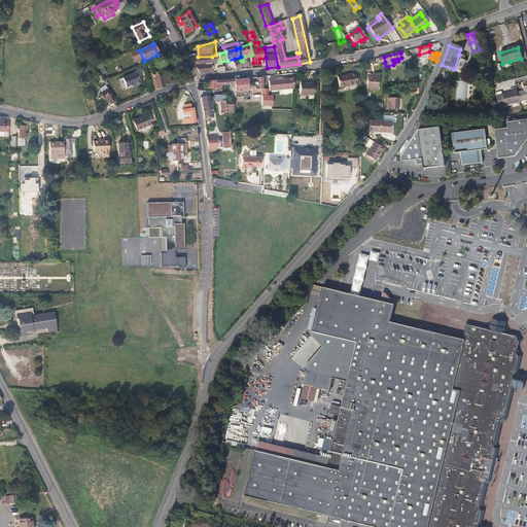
[(463,57),(459,55),(454,69),(460,72),(464,62),(462,61),(463,57)]
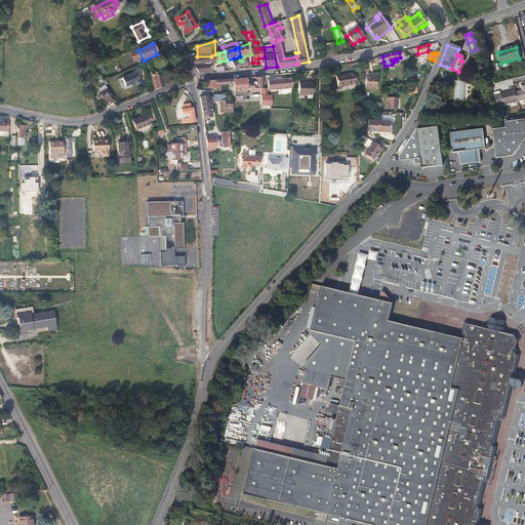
[(212,62),(211,56),(197,56),(190,56),(199,74),(213,73),(212,62)]
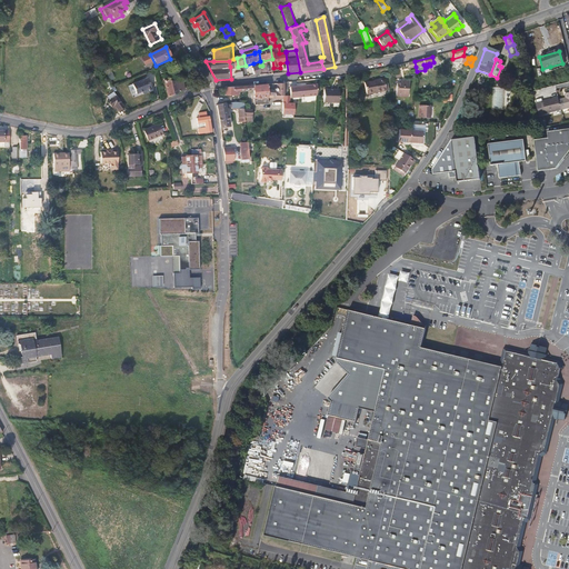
[(235,73),(235,67),(230,67),(231,79),(245,78),(243,72),(235,73)]
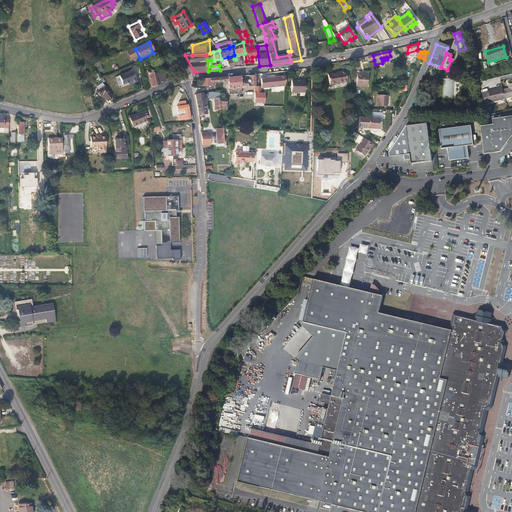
[(137,80),(131,68),(118,74),(121,83),(131,79),(132,82),(137,80)]
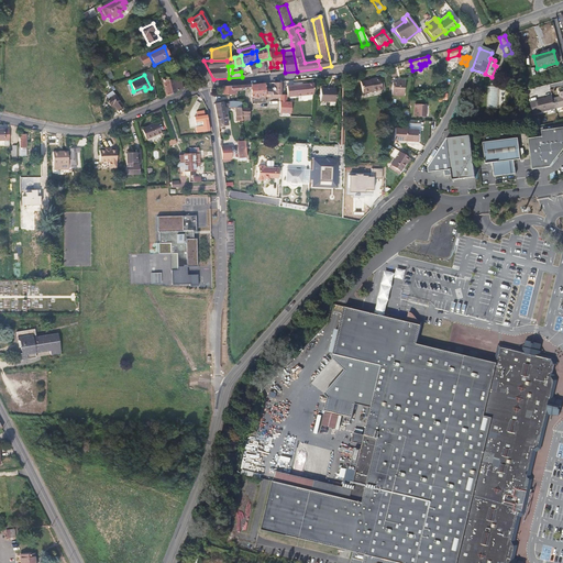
[(180,89),(181,79),(174,80),(169,80),(162,79),(166,95),(180,89)]
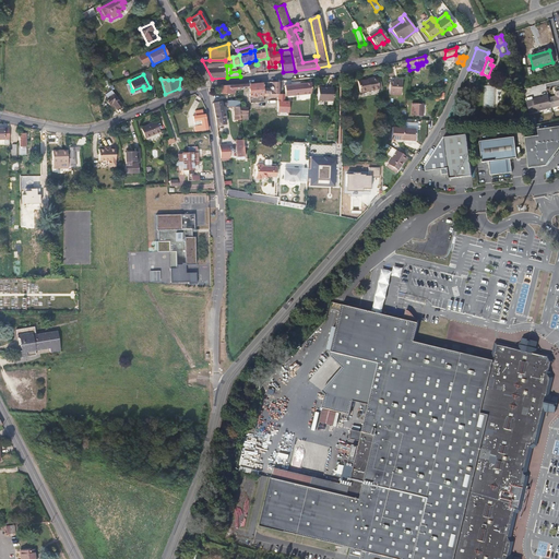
[(401,94),(401,79),(400,79),(391,79),(391,81),(389,81),(389,94),(401,94)]
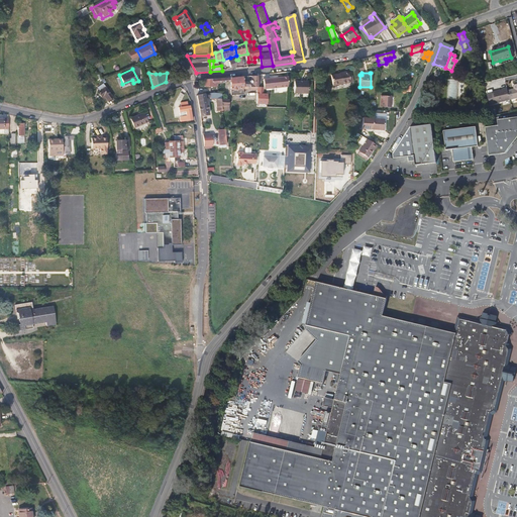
[(351,85),(349,74),(332,77),(334,88),(342,87),(351,85)]
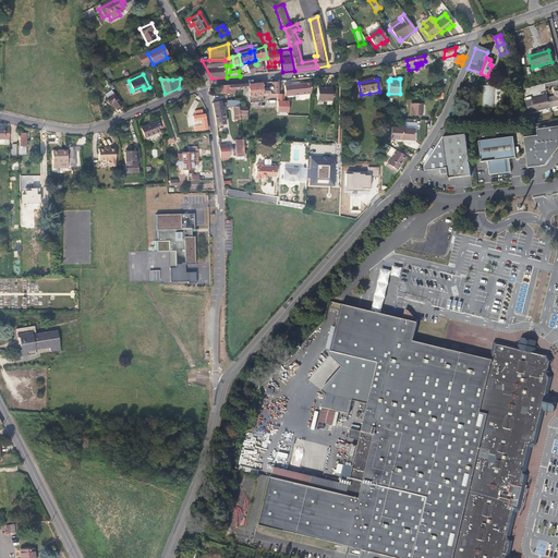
[(283,95),(283,88),(283,84),(279,84),(279,85),(270,86),(270,91),(263,91),(263,86),(250,87),(250,92),(250,96),(265,96),(280,97),(280,95),(283,95)]
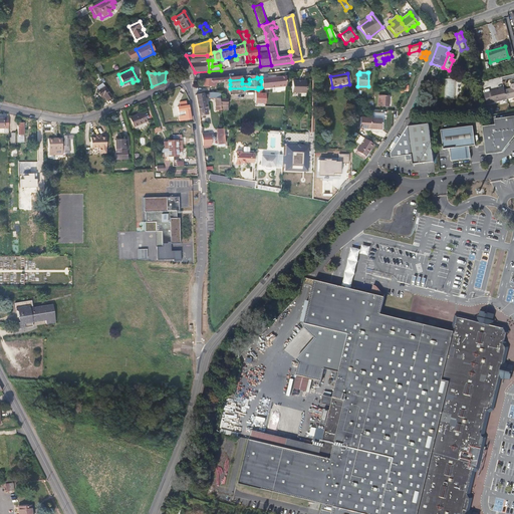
[(286,88),(286,78),(261,81),(261,87),(263,87),(263,90),(286,88)]
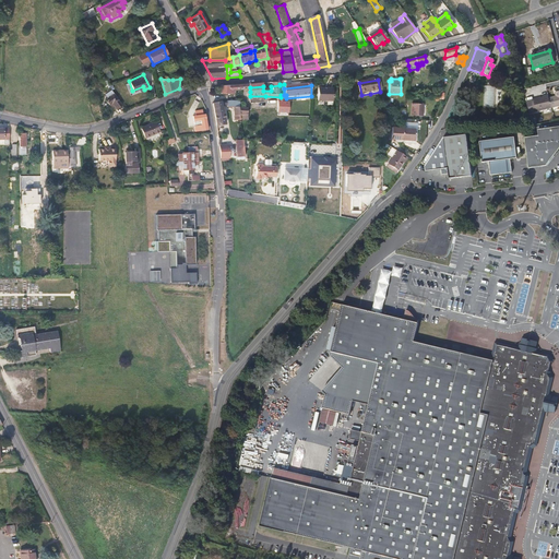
[(495,86),(485,86),(484,105),(494,106),(495,86)]
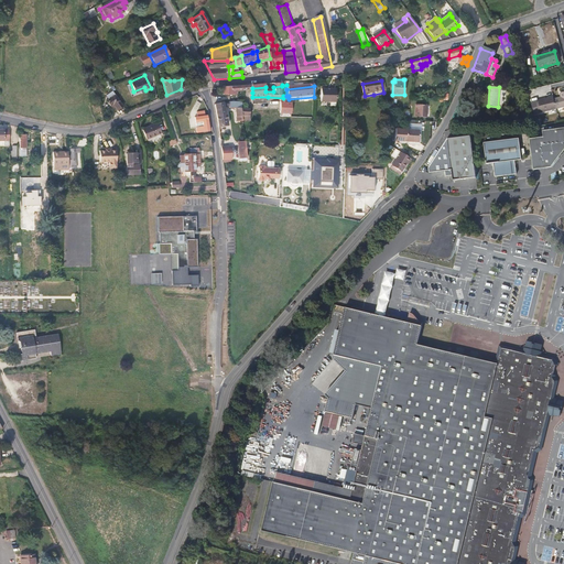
[(238,98),(239,93),(252,93),(252,88),(225,90),(224,90),(224,91),(225,99),(238,98)]
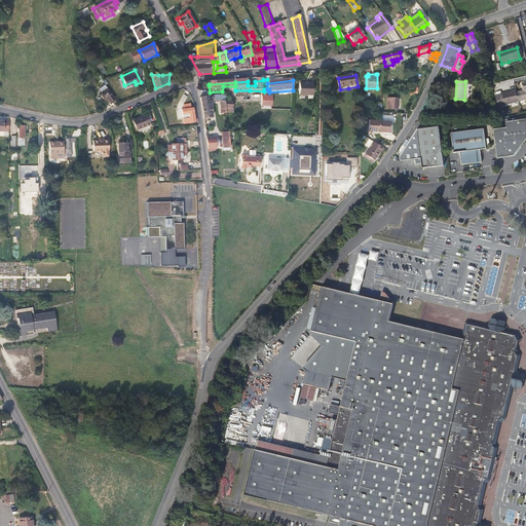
[(314,98),(314,85),(301,85),(300,98),(314,98)]
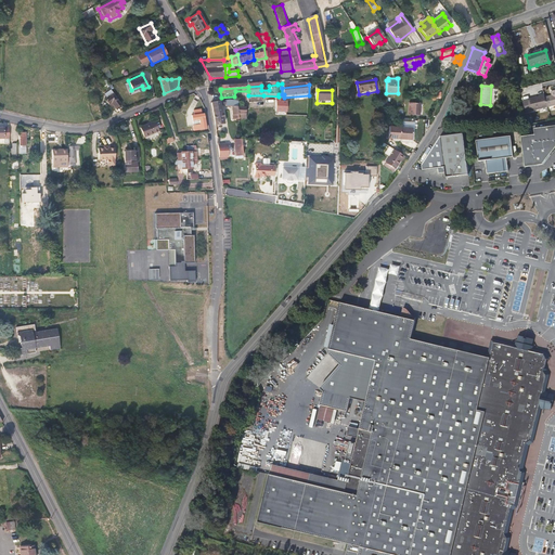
[(424,107),(424,90),(412,90),(412,106),(424,107)]
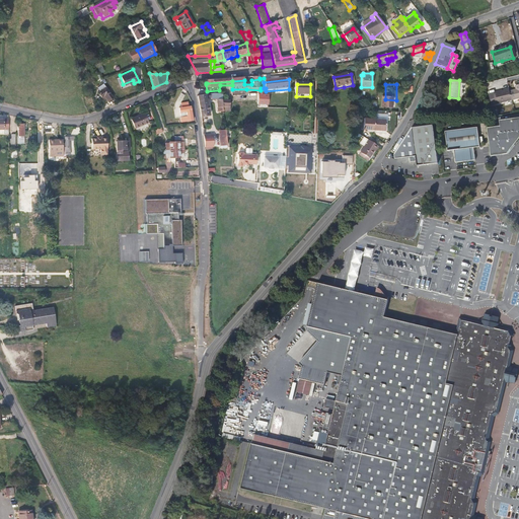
[(508,92),(510,101),(518,98),(518,84),(514,86),(515,90),(508,92)]
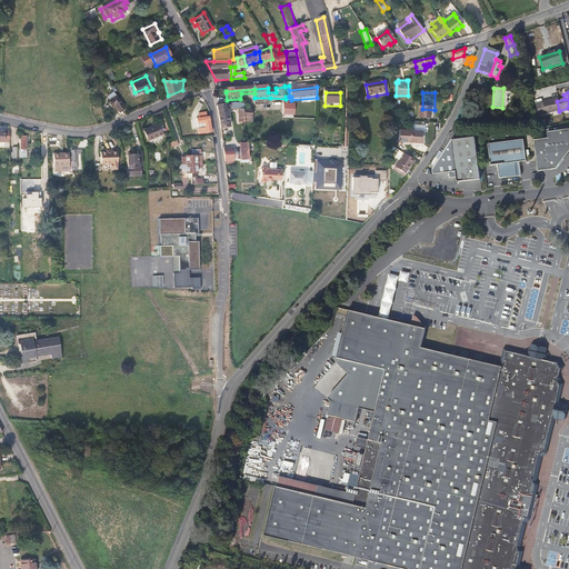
[(123,105),(116,93),(107,99),(110,105),(111,103),(115,109),(117,108),(118,108),(123,105)]
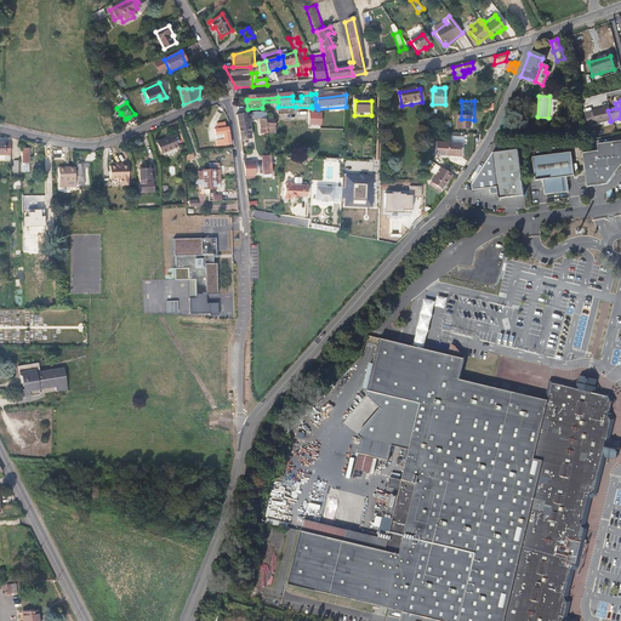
[(610,121),(608,110),(607,107),(603,108),(603,109),(582,114),(586,127),(610,121)]
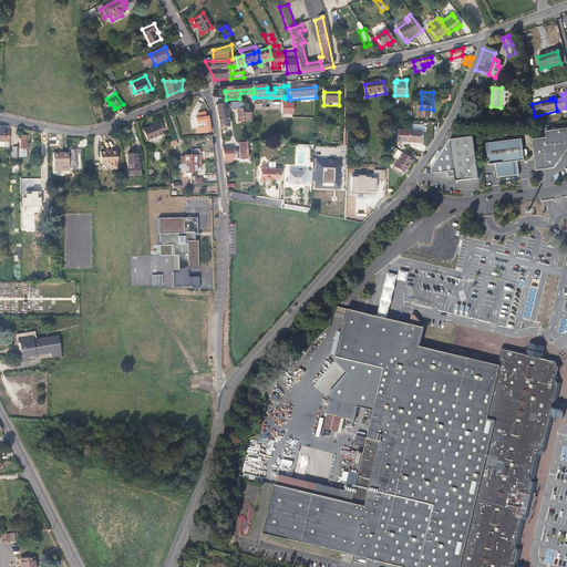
[(228,126),(225,110),(224,103),(215,104),(218,127),(228,126)]
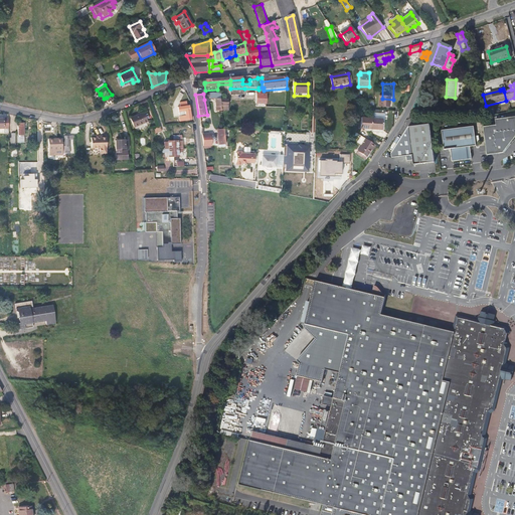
[(190,117),(189,102),(187,103),(187,99),(179,99),(180,104),(177,104),(178,109),(184,108),(185,113),(178,113),(178,118),(190,117)]
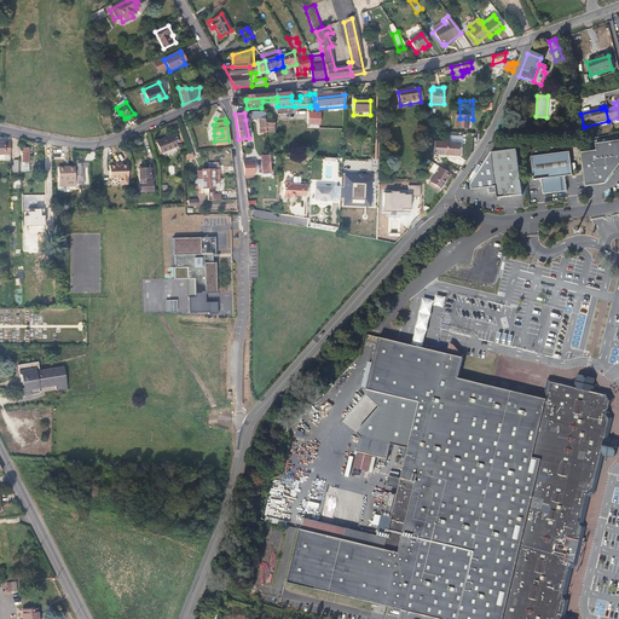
[(265,127),(264,119),(250,120),(253,122),(258,122),(259,134),(261,136),(266,134),(265,133),(265,127)]
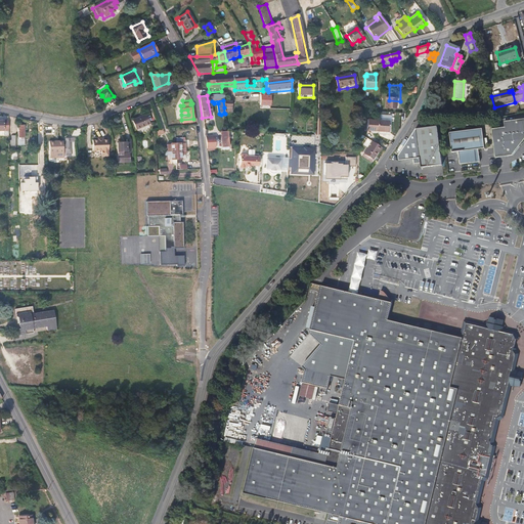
[(429,102),(424,100),(419,112),(424,114),(429,102)]
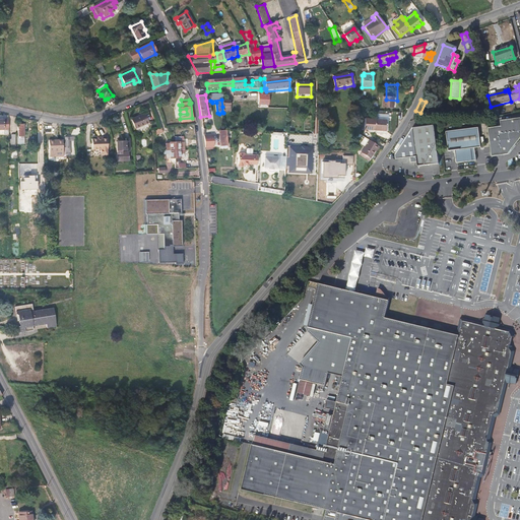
[(376,119),(377,108),(367,107),(366,118),(376,119)]
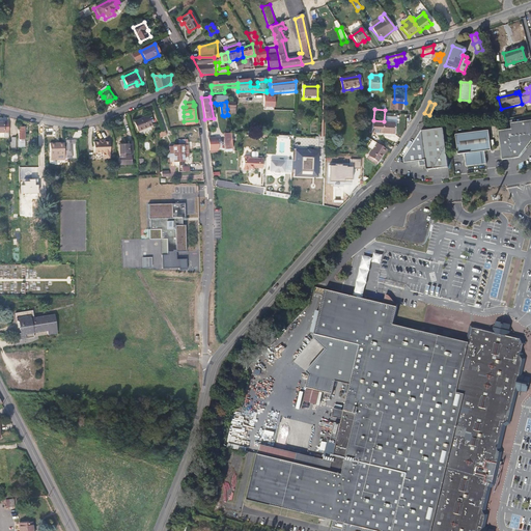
[(396,122),(397,111),(385,110),(384,121),(396,122)]
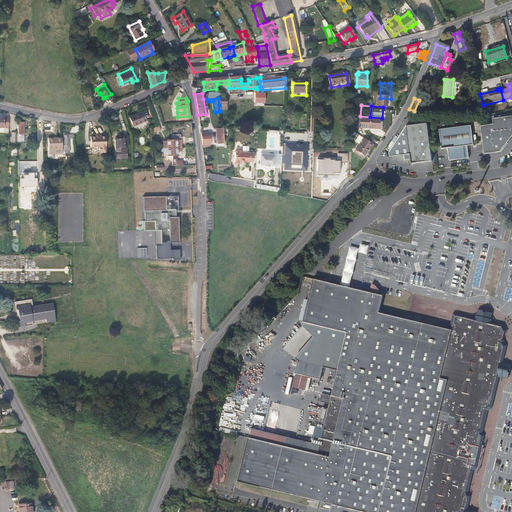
[(143,112),(142,112),(129,118),(133,127),(147,121),(143,112)]
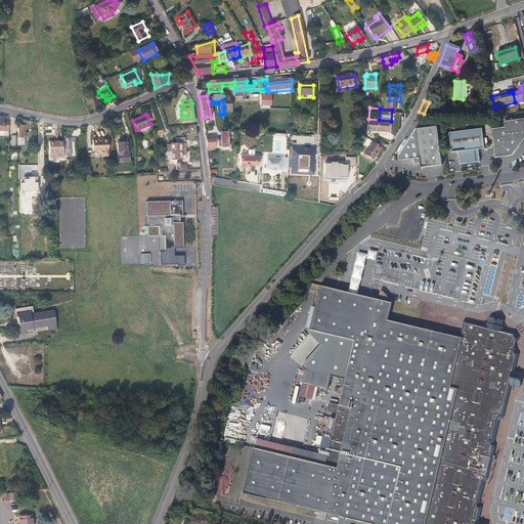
[(523,140),(523,120),(504,123),(505,128),(491,130),(495,159),(512,156),(523,140)]
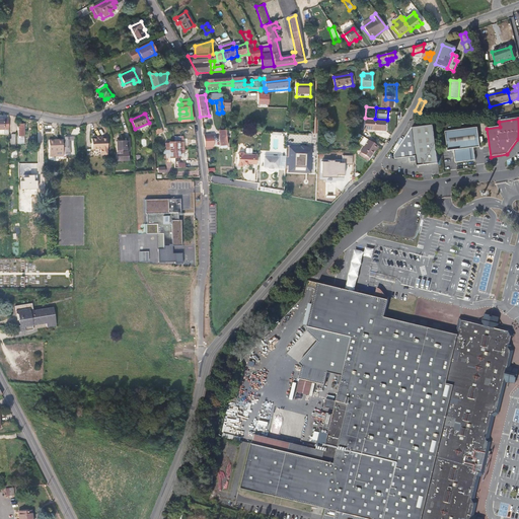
[(438,164),(434,127),(413,129),(394,155),(395,159),(410,158),(410,163),(417,162),(417,167),(438,164)]
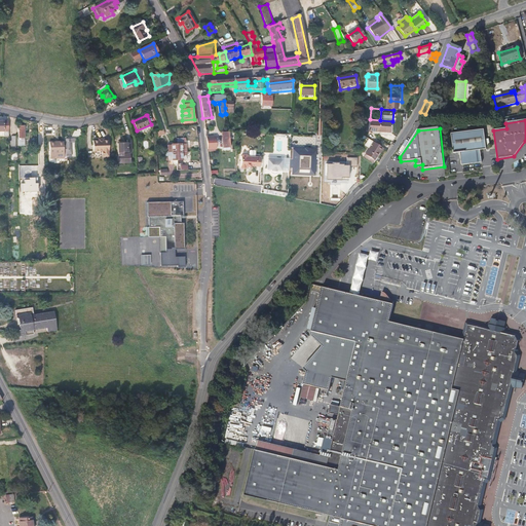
[(486,150),(483,130),(450,135),(453,154),(459,153),(461,166),(481,163),(480,151),(486,150)]
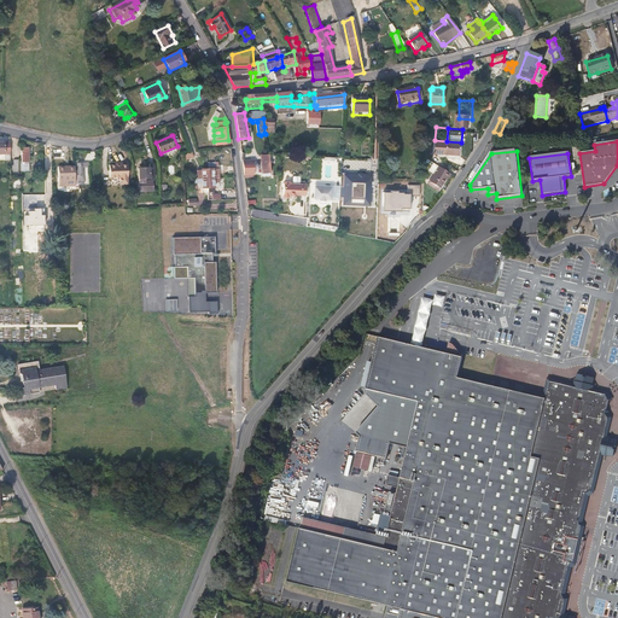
[(269,174),(268,157),(267,156),(260,157),(261,174),(269,174)]
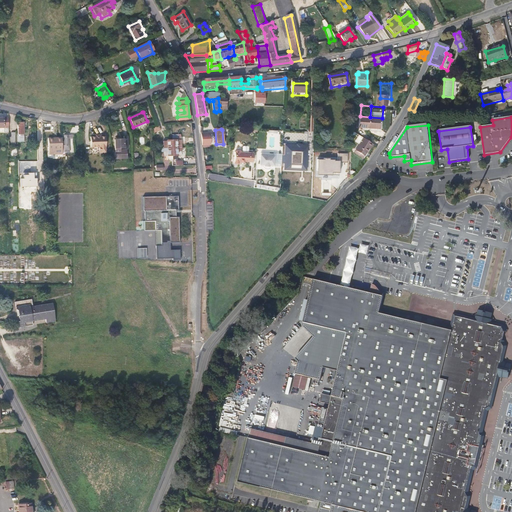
[(181,150),(181,140),(179,140),(179,130),(172,131),(173,140),(167,140),(167,142),(165,141),(163,141),(163,143),(160,143),(160,147),(161,147),(161,151),(164,151),(164,155),(167,155),(167,159),(172,159),(172,155),(177,155),(177,150),(181,150)]
